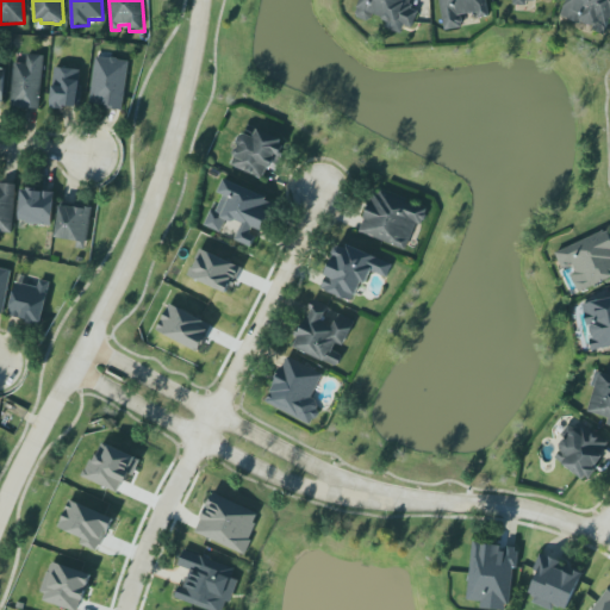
[(362,0),(411,0),(410,5),(414,6),(412,10),(418,12),(412,30),(404,27),(402,35),(385,29),(387,24),(383,20),(373,17),(372,20),(367,22),(359,20),(356,17),(362,0)]
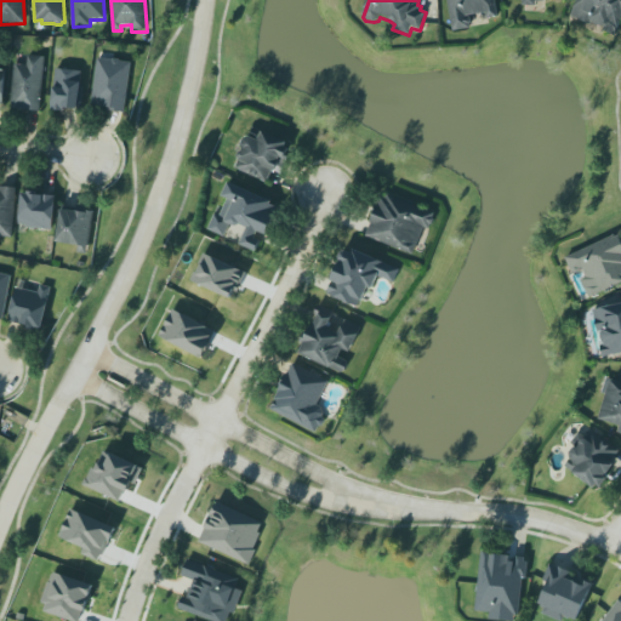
[(442,0),(451,35),(476,30),(473,23),(482,21),(483,24),(503,20),(499,0),(442,0)]
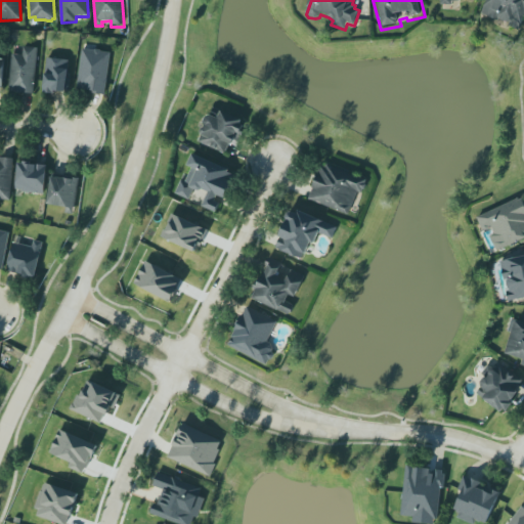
[(523,0),(487,0),(483,13),(521,29),(523,20),(523,0)]
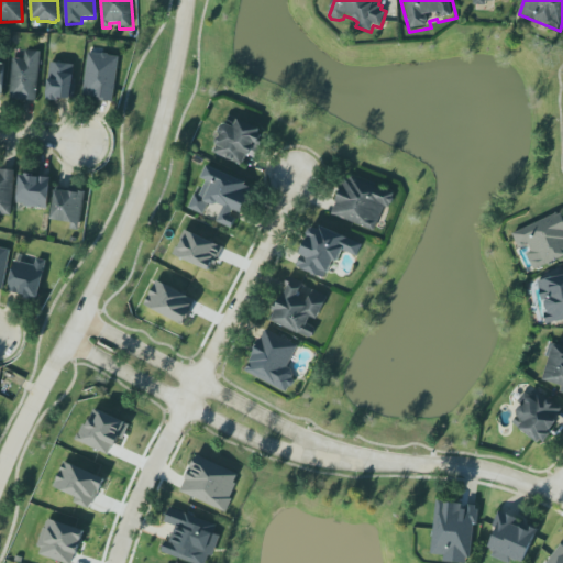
[(12,58),(9,99),(35,101),(41,52),(26,51),(25,59),(12,58)]
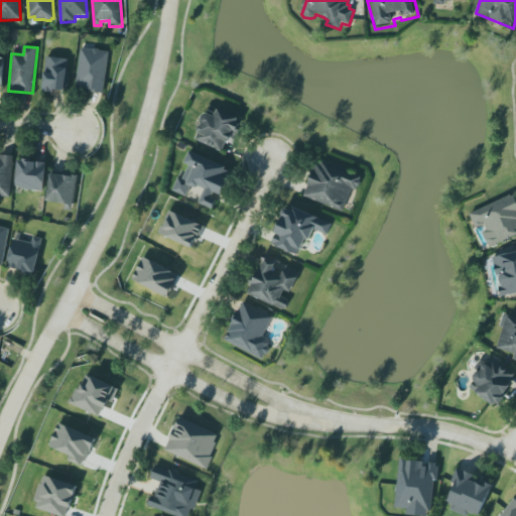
[(78,90),(106,92),(108,50),(81,48),(78,90)]
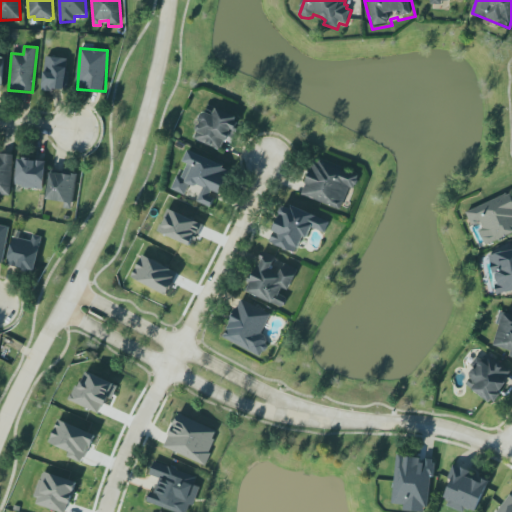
[(67,58),(45,57),(44,89),(66,90),(67,58)]
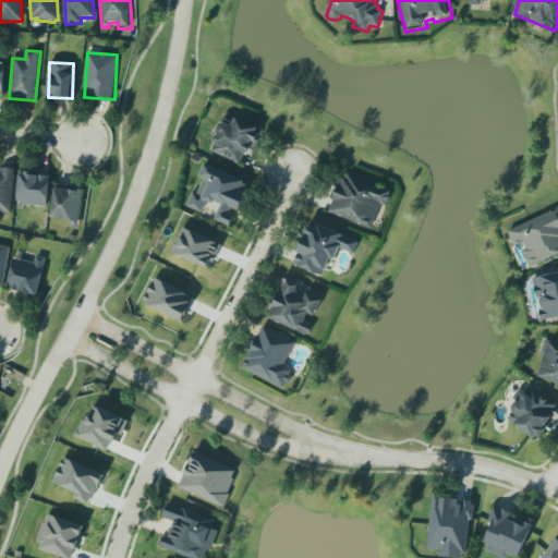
[(213,150),(240,164),(245,153),(249,155),(254,143),(258,145),(263,136),(257,134),(258,131),(238,121),(233,129),(226,125),(220,126),(218,132),(219,136),(219,137),(216,138),(215,142),(215,145),(213,150)]
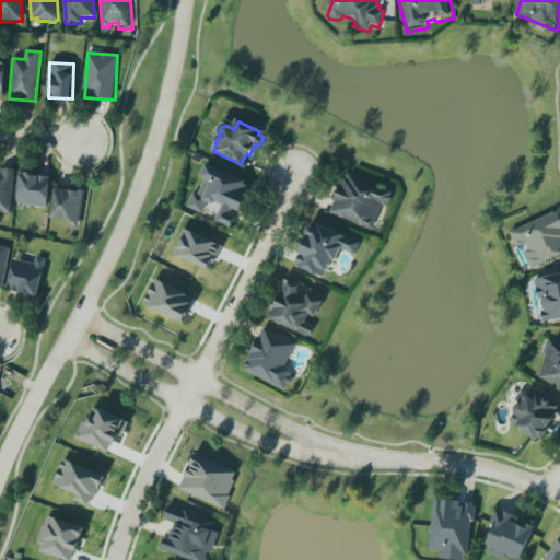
[(232,230),(187,208),(195,193),(199,195),(205,182),(200,179),(207,165),(247,183),(253,188),(251,197),(242,214),(234,211),(232,216),(237,218),(235,225),(232,230)]
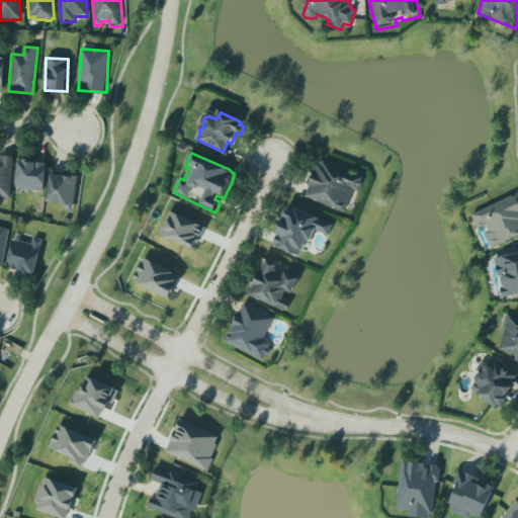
[(0,197),(11,198),(13,157),(0,156),(0,158),(0,197)]
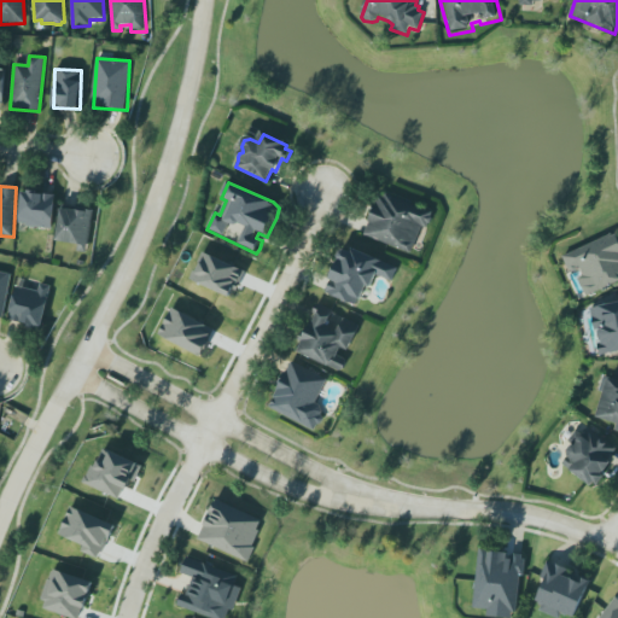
[(54,193),(22,192),(19,226),(53,227),(54,193)]
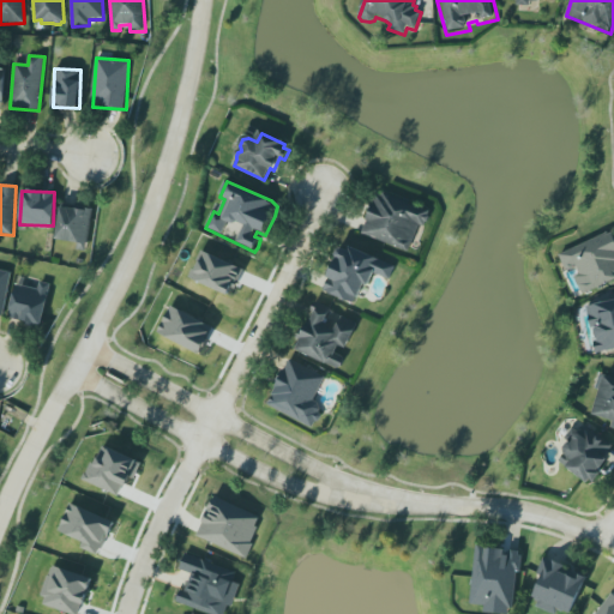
[(384,192),(429,210),(429,212),(429,216),(428,221),(425,222),(423,226),(420,226),(408,251),(362,234),(377,193),(383,196),(384,192)]
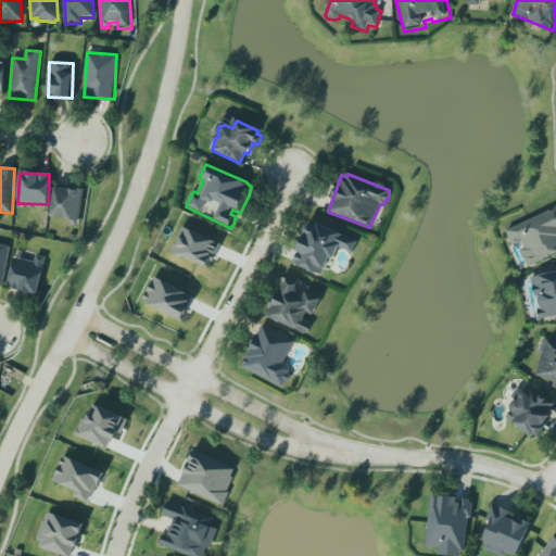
[(50,219),(70,223),(68,228),(79,230),(86,190),(76,189),(74,190),(68,190),(61,190),(54,189),(50,219)]
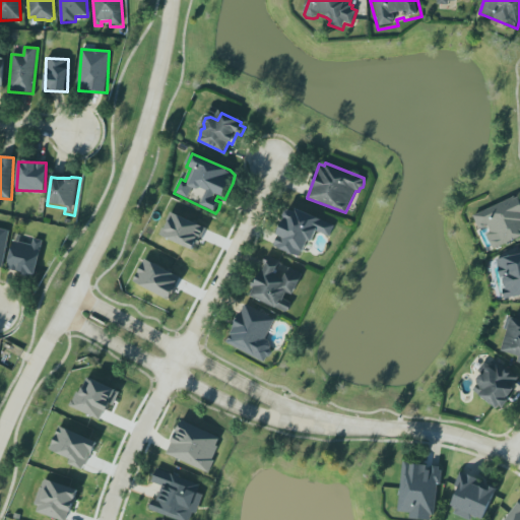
[(473,214),(479,230),(485,226),(495,248),(519,238),(519,199),(519,196),(473,214)]
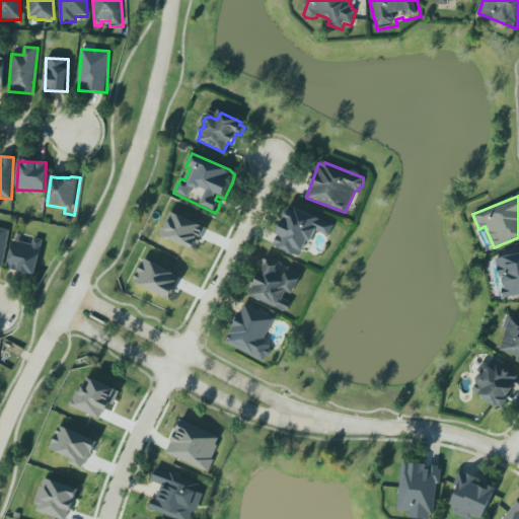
[(334,225),(289,206),(273,245),(300,256),(307,239),(312,241),(316,230),(329,236),(334,225)]
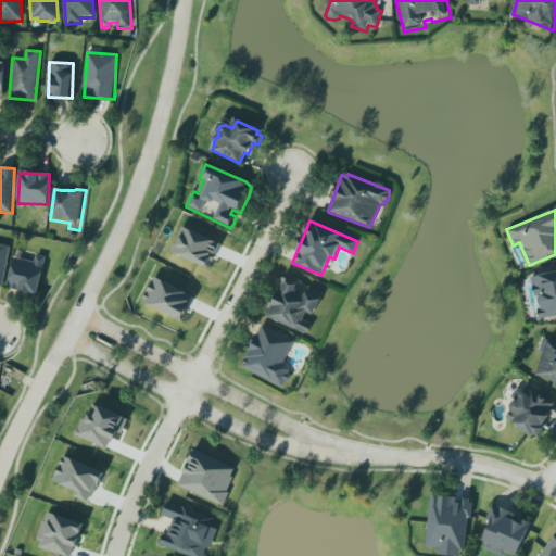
[(211,268),(222,243),(184,227),(173,252),(211,268)]
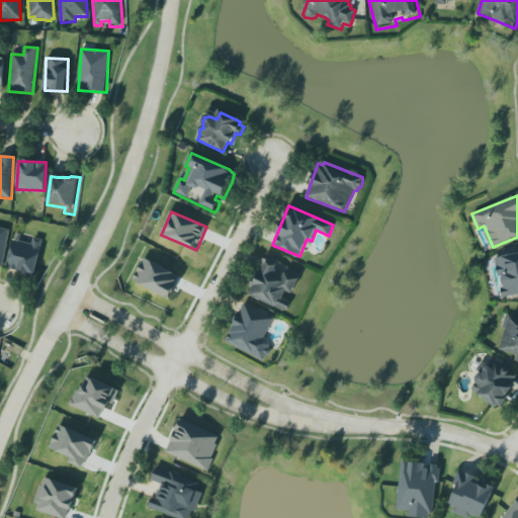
[(0,266),(3,267),(9,230),(0,228),(0,266)]
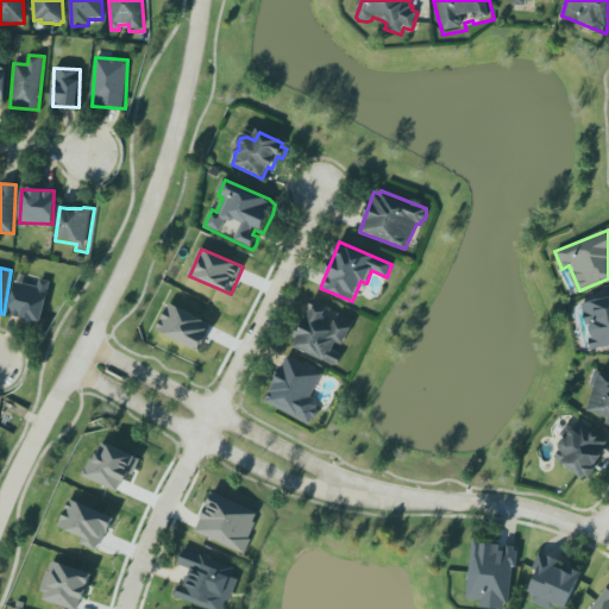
[(17,281),(39,287),(41,280),(51,282),(41,325),(35,324),(33,327),(25,325),(26,322),(7,316),(17,281)]
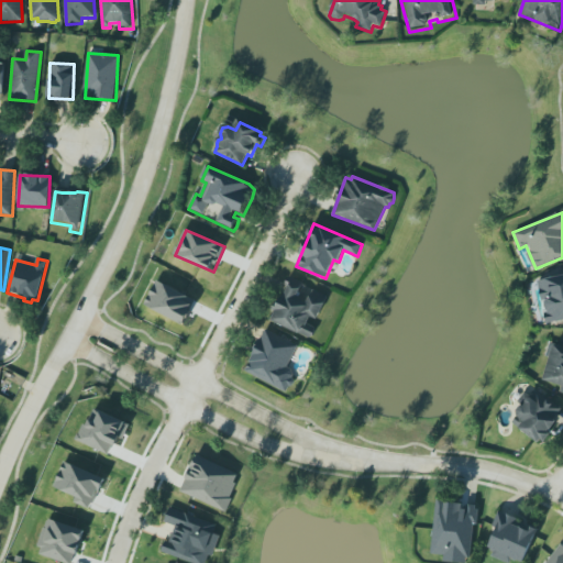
[(562,320),(562,275),(540,278),(545,323),(562,320)]
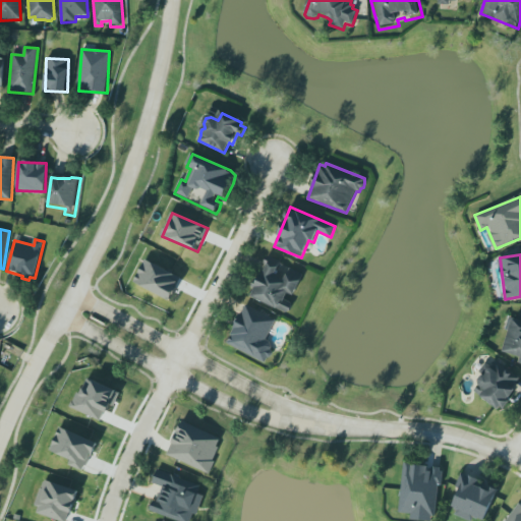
[(289,312),(293,302),(285,299),(288,292),(295,294),(303,274),(289,269),(285,280),(275,276),(281,262),(268,256),(251,298),(289,312)]
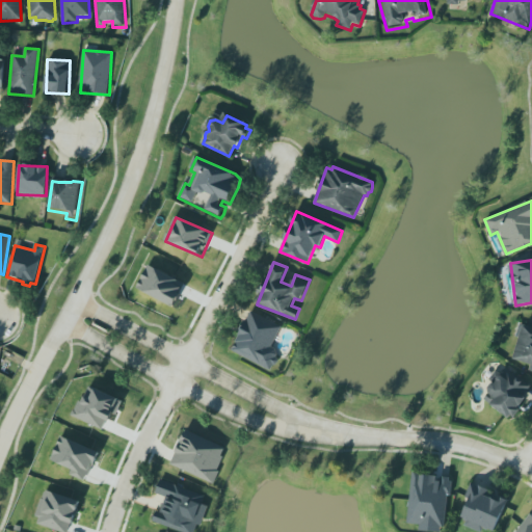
[(186,284),(149,265),(137,288),(175,307),(186,284)]
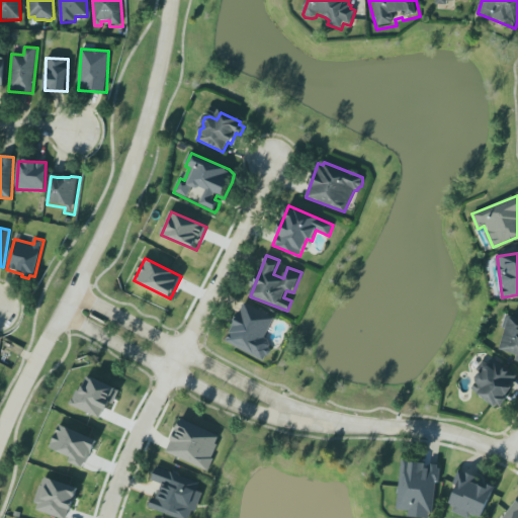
[(227,340),(235,321),(234,320),(239,312),(240,313),(245,303),(273,318),(265,337),(268,339),(270,344),(269,347),(270,348),(271,351),(269,354),(266,354),(263,360),(227,340)]
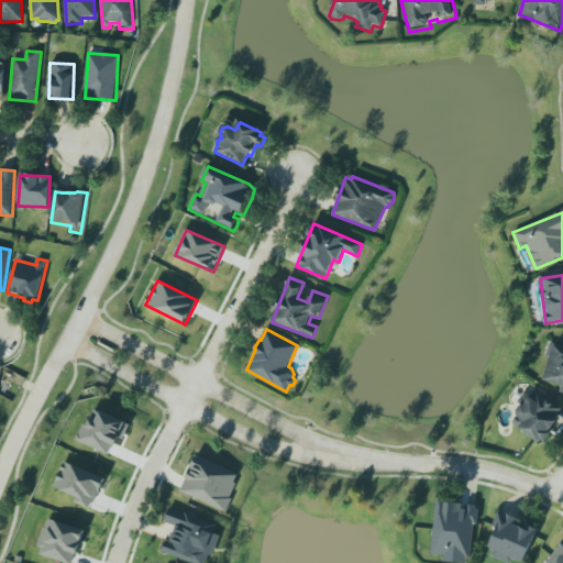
[(562,339),(561,345),(550,342),(547,356),(550,357),(544,381),(562,385),(561,392),(562,392),(562,339)]
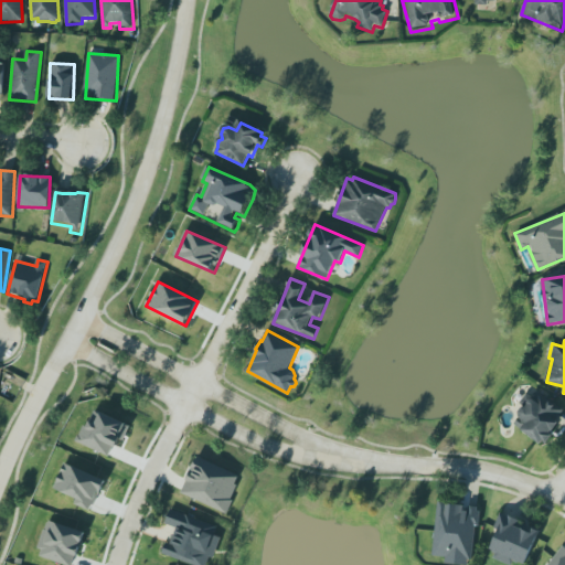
[(537,392),(563,411),(555,423),(558,425),(551,436),(553,438),(546,447),(543,444),(541,447),(521,433),(523,430),(515,425),(519,420),(519,416),(523,408),(519,405),(526,395),(531,398),(533,398),(537,392)]
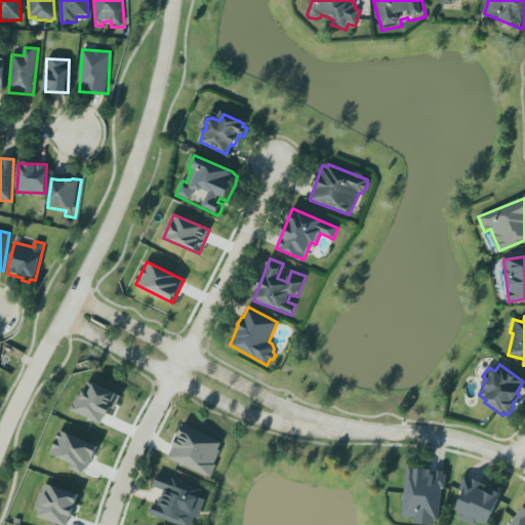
[(86,400),(113,407),(117,391),(90,385),(86,400)]
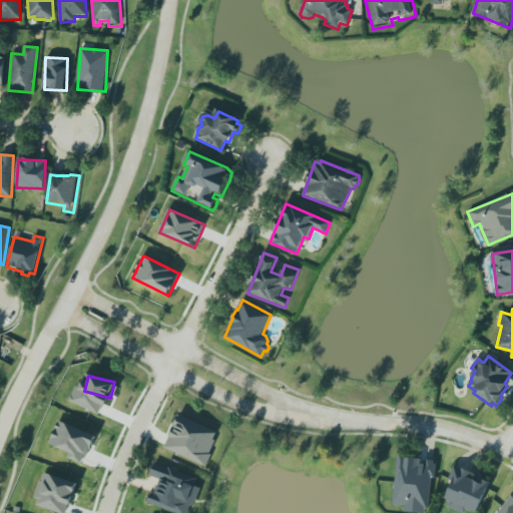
[(220,432),(178,415),(164,448),(206,466),(220,432)]
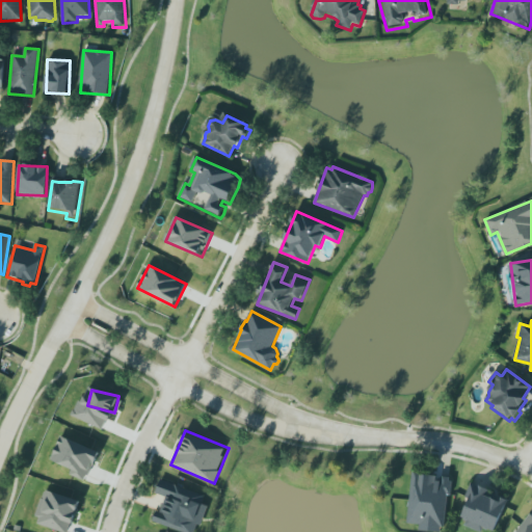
[(62,435),(99,451),(89,475),(86,473),(83,479),(72,474),(74,468),(52,459),(62,435)]
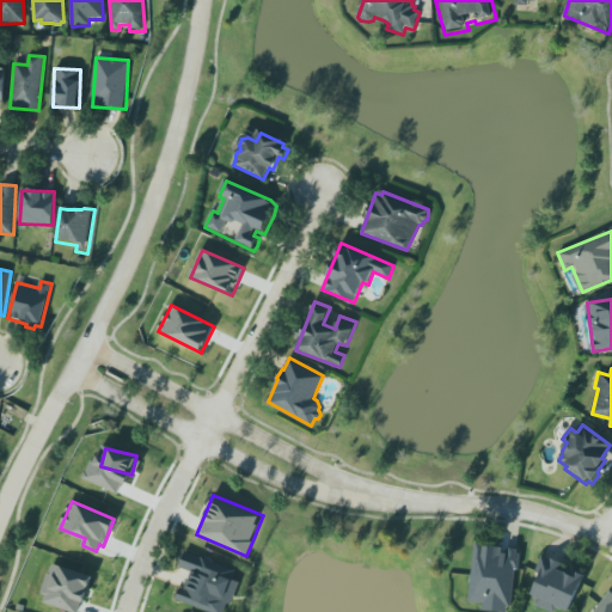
[(470,603),(484,604),(483,611),(499,611),(512,611),(516,549),(506,549),(506,548),(473,545),(470,603)]
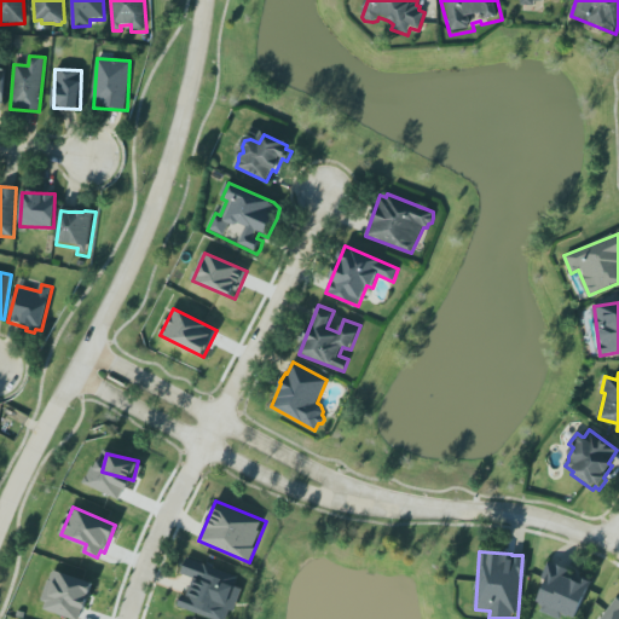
[(187,559),(239,579),(236,589),(243,591),(235,615),(230,613),(227,618),(202,618),(177,609),(181,596),(189,599),(196,579),(181,574),(187,559)]
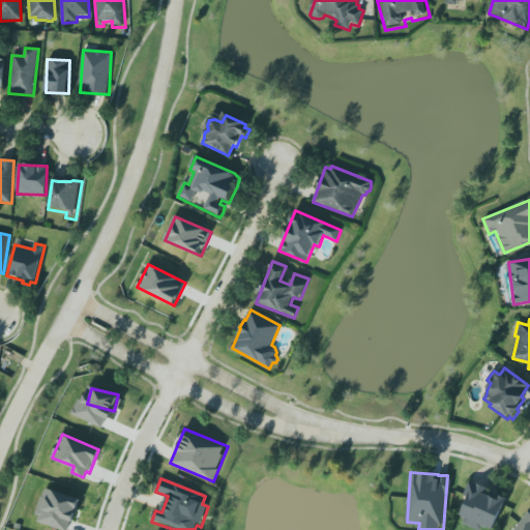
[(493,529),(494,529),(507,497),(469,481),(464,496),(467,497),(459,521),(480,529),(482,526),(493,529)]
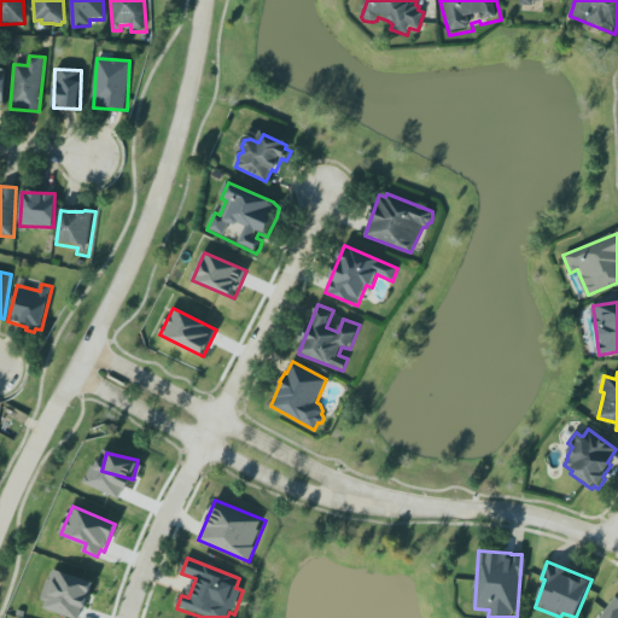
[(44,608),(73,617),(77,617),(82,606),(85,607),(94,579),(53,565),(42,599),(46,600),(44,608)]
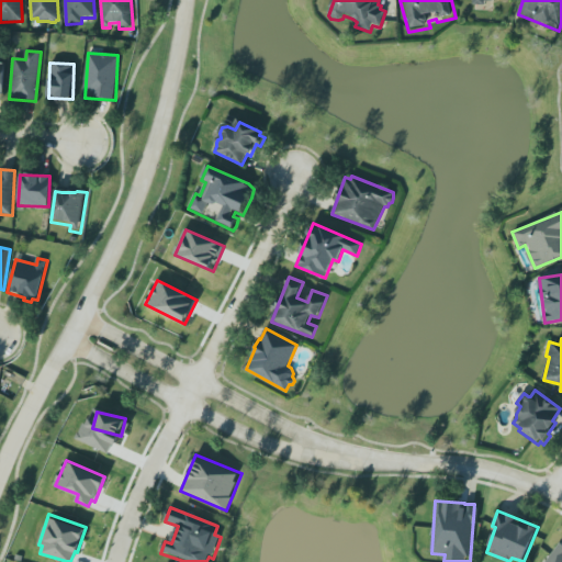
[(546,561),(561,561),(561,544),(560,543),(546,561)]
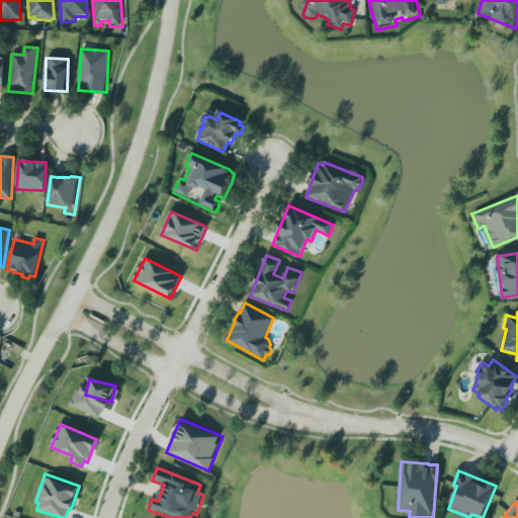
All buildings are outlined.
